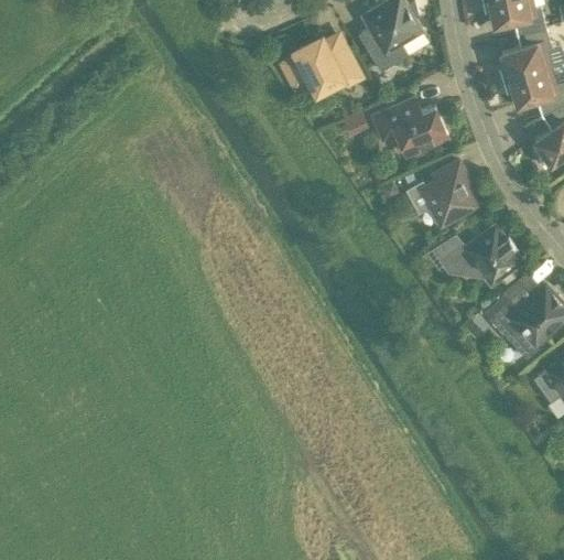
[(408,8),(402,0),(390,0),(361,18),(378,44),(367,51),(380,74),(409,56),(402,45),(422,32),(415,20),(419,18),(415,3),(408,8)]
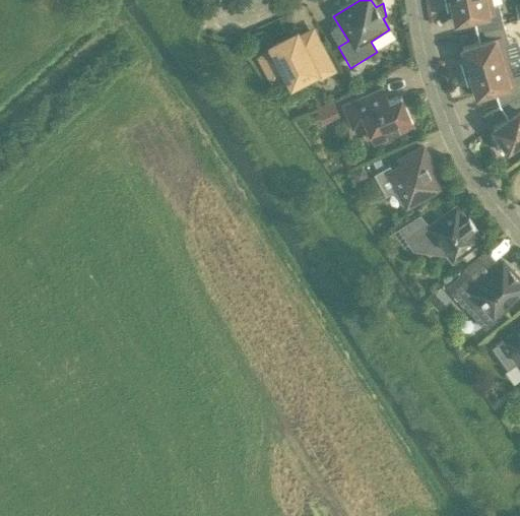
[(455,25),(473,21),(475,34),(502,26),(498,7),(493,8),(490,0),(451,0),(444,2),(446,12),(452,11),(455,25)]
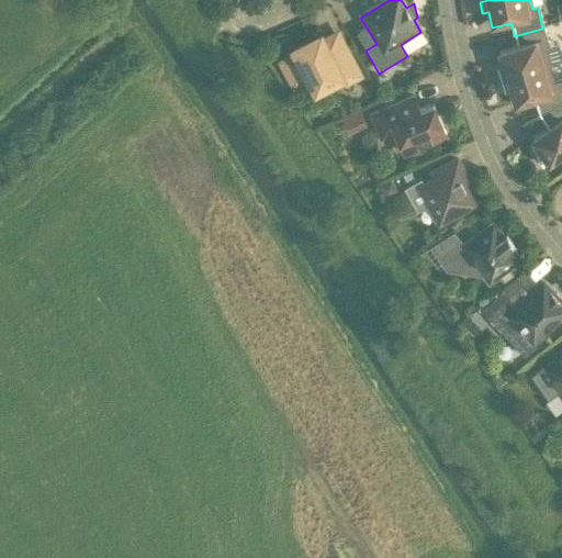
[(542,29),(514,36),(518,48),(498,54),(503,68),(496,70),(499,82),(548,68),(542,51),(549,49),(542,29)]
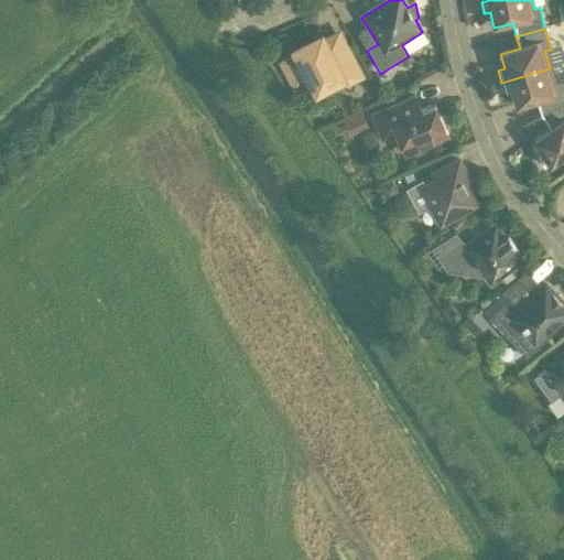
[(296,87),(310,81),(316,94),(342,79),(346,88),(358,82),(345,55),(333,62),(321,40),(295,53),(297,56),(281,65),(296,87)]
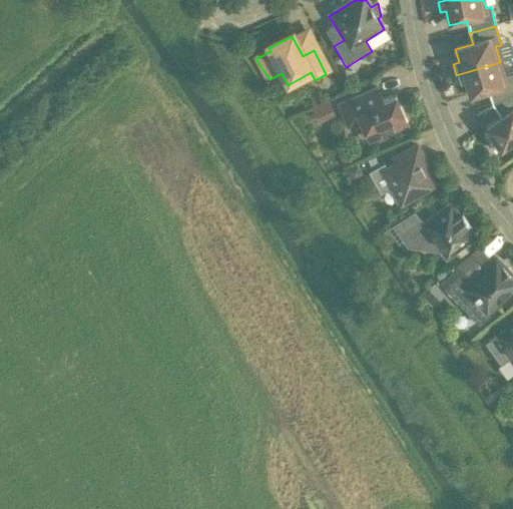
[(469,97),(487,91),(492,106),(512,96),(512,74),(505,77),(500,62),(456,75),(459,85),(465,83),(469,97)]
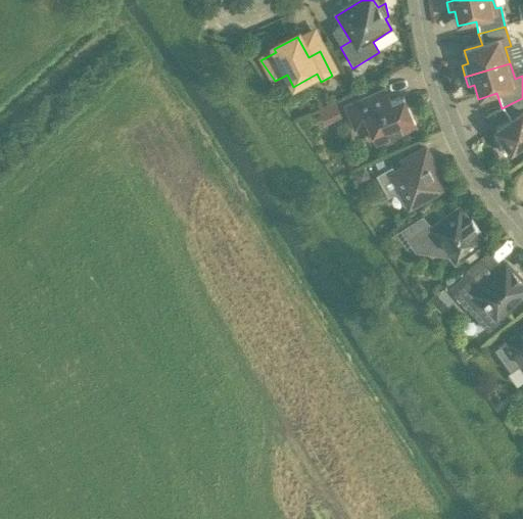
[(415,129),(408,110),(403,112),(399,101),(389,105),(384,92),(345,109),(354,132),(368,127),(376,145),(381,143),(385,146),(393,143),(394,138),(415,129)]
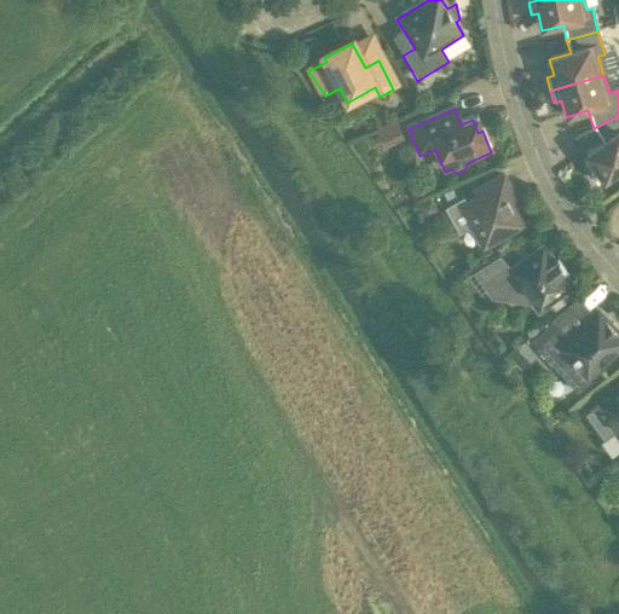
[(618,116),(594,128),(603,143),(585,156),(595,168),(589,173),(597,185),(618,169),(618,116)]
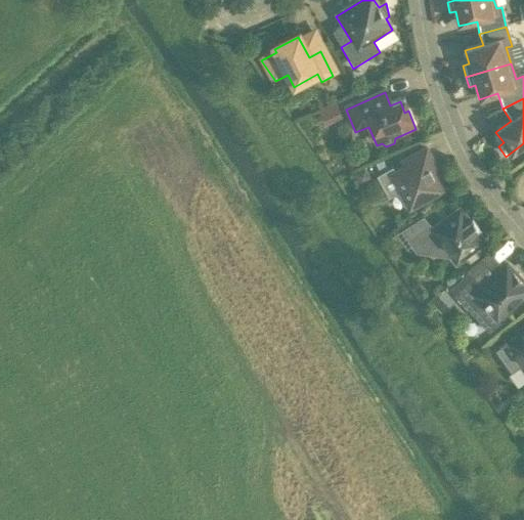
[(318,113),(324,126),(342,118),(335,104),(318,113)]
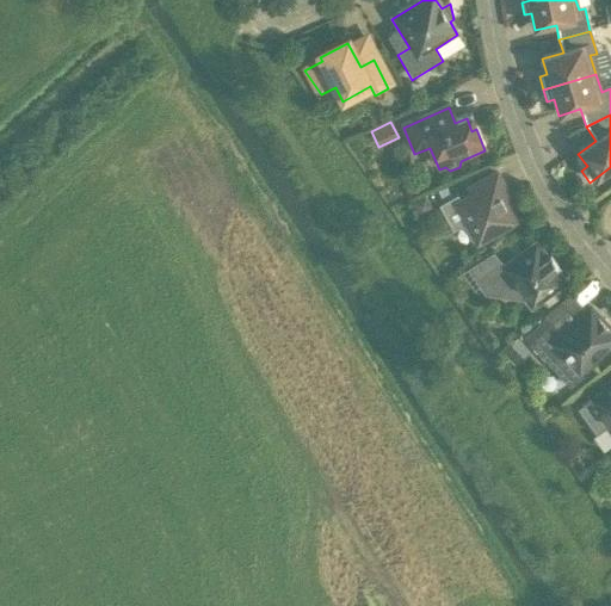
[(468,191),(471,197),(460,204),(457,197),(438,208),(451,233),(467,224),(476,243),(513,223),(497,193),(504,190),(497,175),(468,191)]
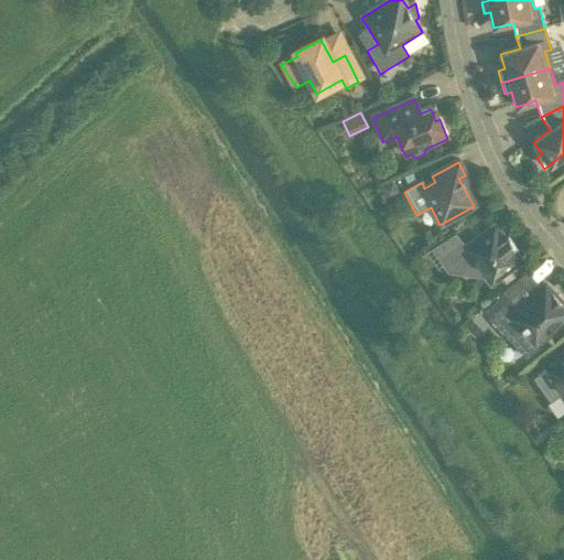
[(391,183),(380,189),(386,201),(398,194),(391,183)]
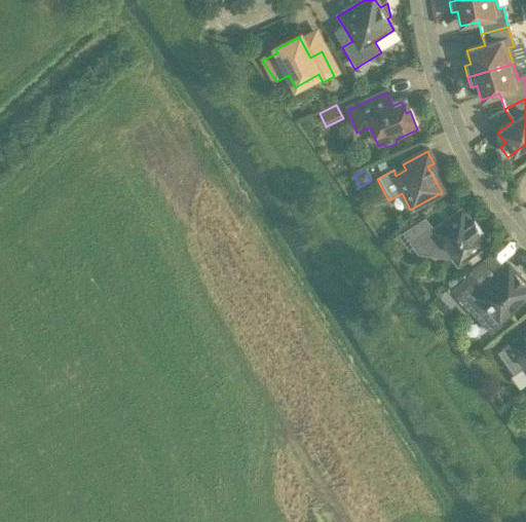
[(460,211),(433,231),(423,219),(402,234),(409,245),(417,255),(449,260),(451,259),(457,267),(466,260),(471,266),(479,260),(475,254),(487,245),(477,232),(480,230),(473,221),(471,223),(460,211)]
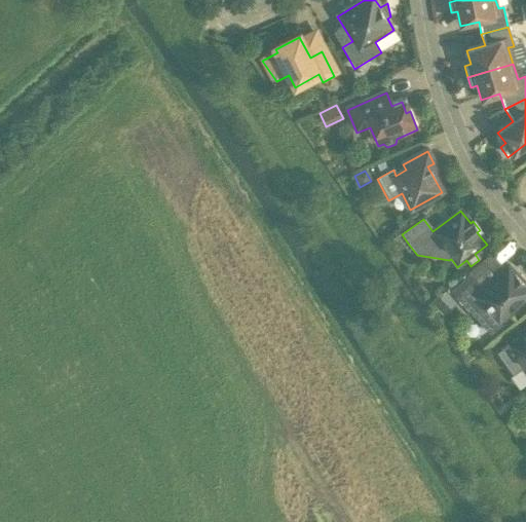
[(489,335),(514,313),(514,307),(525,295),(525,287),(508,267),(483,290),(474,281),(454,298),(489,335)]
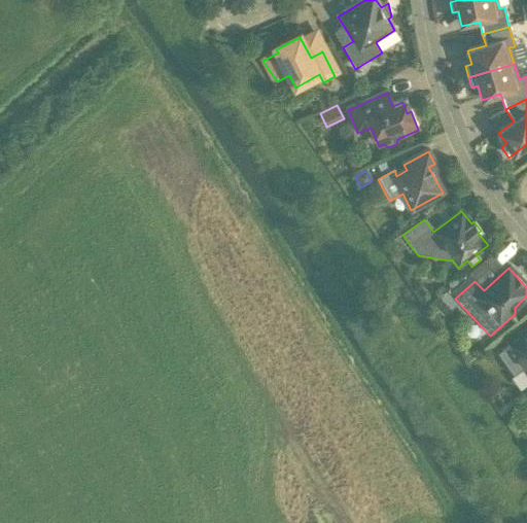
[(443,292),(429,305),(441,317),(454,305),(443,292)]
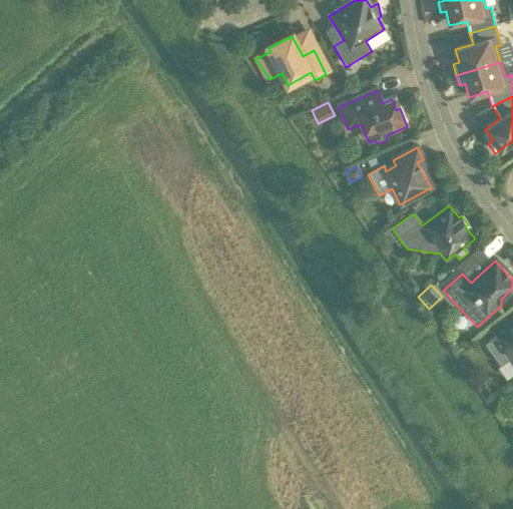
[(485,346),(500,367),(510,360),(512,364),(512,320),(505,327),(507,329),(485,346)]
